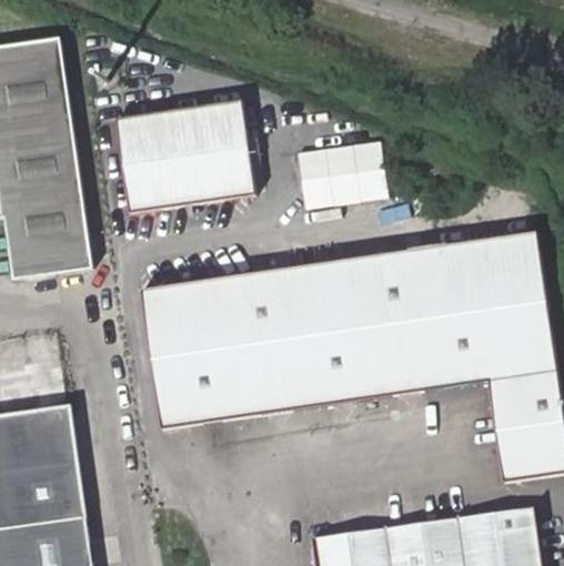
[(61,44),(0,52),(0,223),(6,223),(14,286),(96,275),(61,44)]
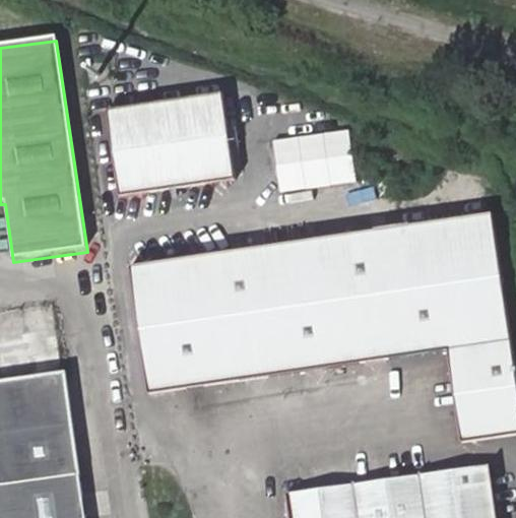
[(104,107),(116,194),(232,177),(218,90),(104,107)]
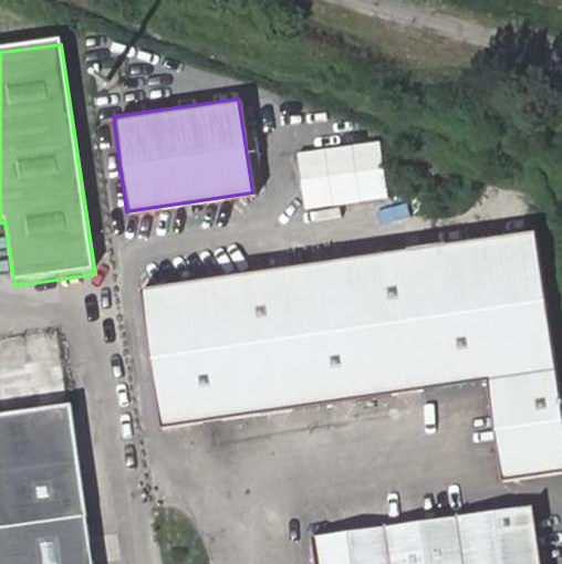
[(291,145),(294,202),(380,198),(376,142),(291,145)]
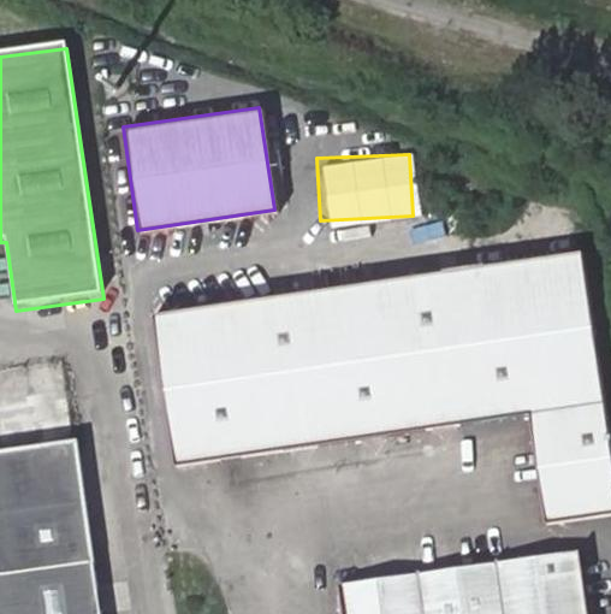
[(149,312),(170,461),(527,411),(543,521),(610,511),(610,473),(581,252),(149,312)]
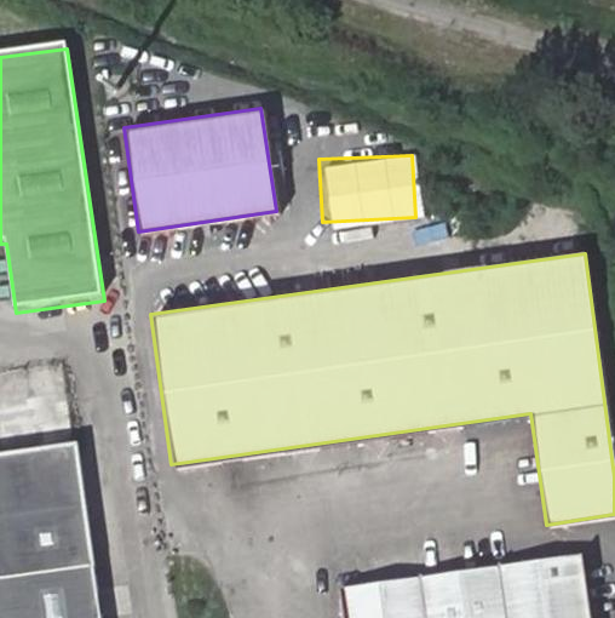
[(97,617),(72,439),(0,447),(0,617),(97,617)]
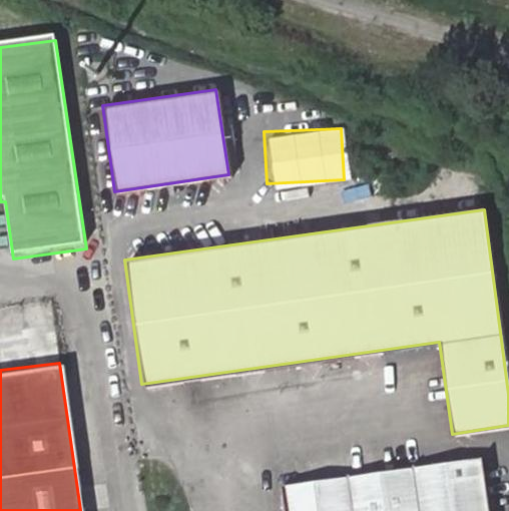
[(489,510),(483,459),(379,476),(383,510),(489,510)]
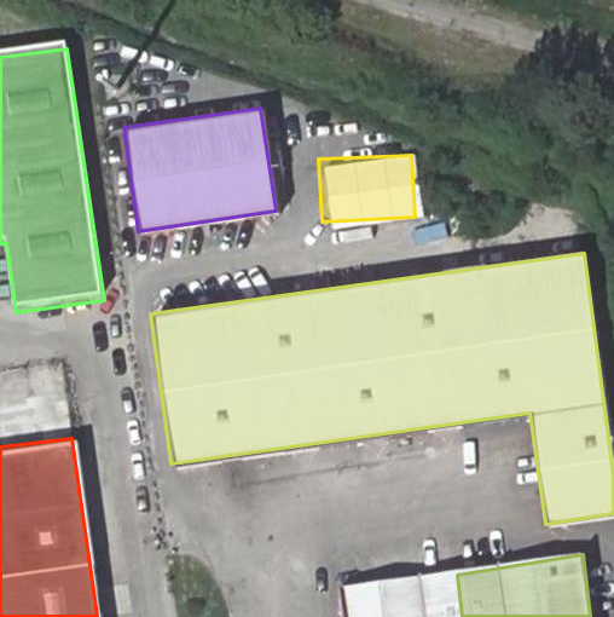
[(462,616),(457,575),(342,590),(346,616),(462,616)]
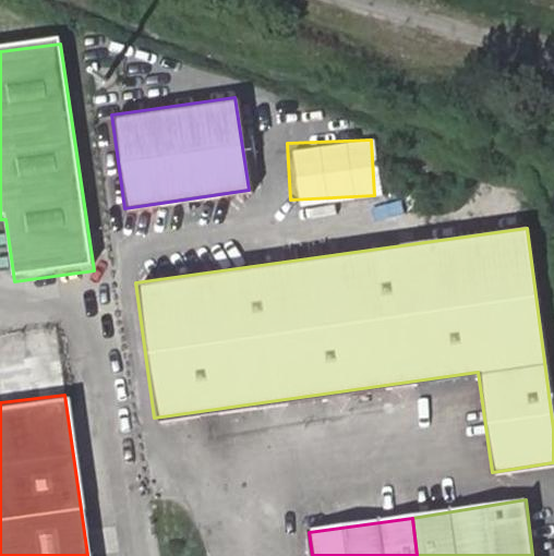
All buildings are outlined.
